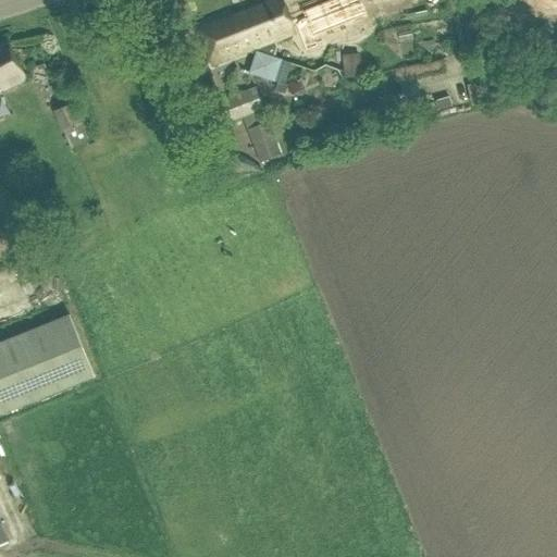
[(282,1),(245,14),(249,27),(263,22),(272,42),(293,34),(292,31),(295,28),(305,57),(318,52),(313,41),(358,26),(348,0),(304,16),(304,17),(289,23),(282,1)]
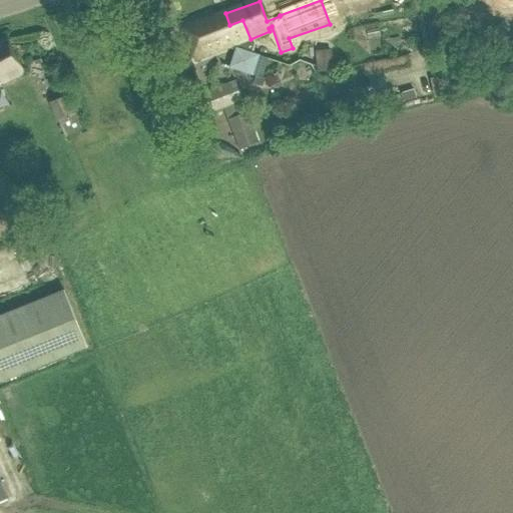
[(229,25),(225,13),(209,19),(207,15),(181,24),(194,59),(250,39),(242,20),(229,25)]
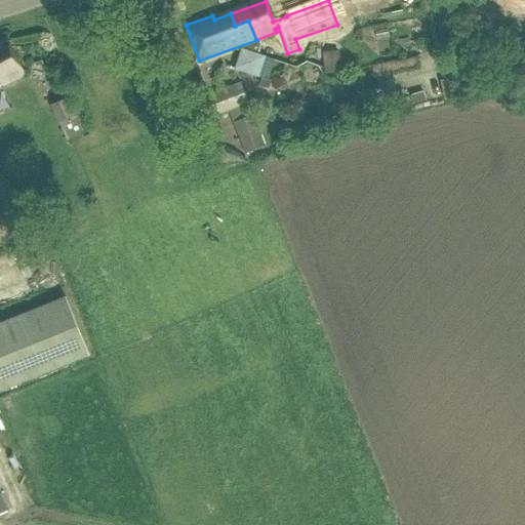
[(0,83),(21,74),(4,41),(0,43),(0,83)]
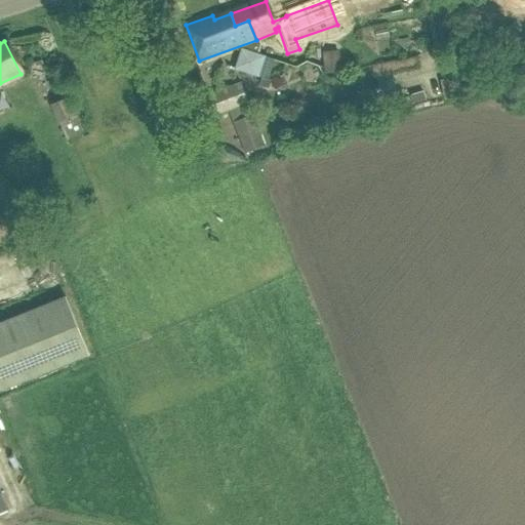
[(243,49),(237,71),(264,79),(271,57),(243,49)]
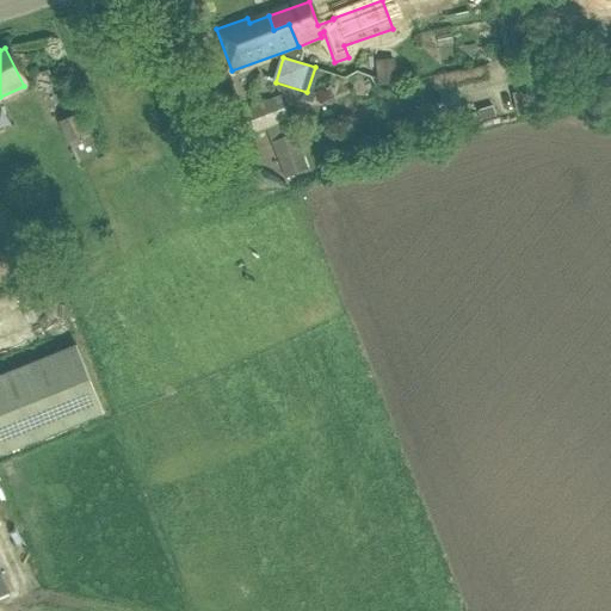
[(240,112),(246,130),(248,135),(289,121),(281,98),(240,112)]
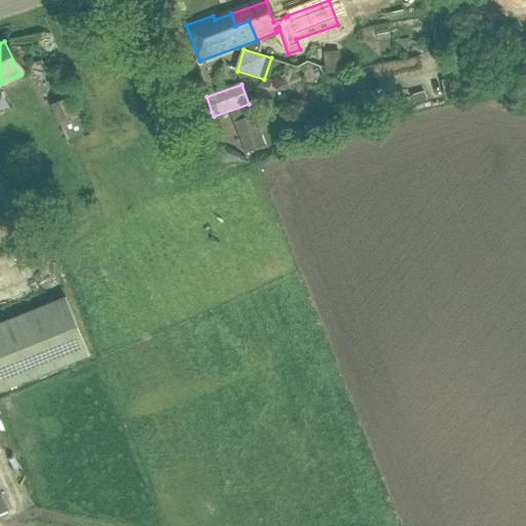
[(54,103),(62,123),(78,117),(70,98),(54,103)]
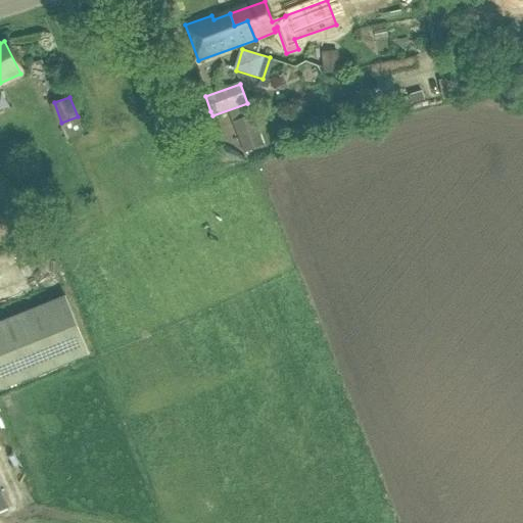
[(264,145),(251,112),(231,121),(243,152),(264,145)]
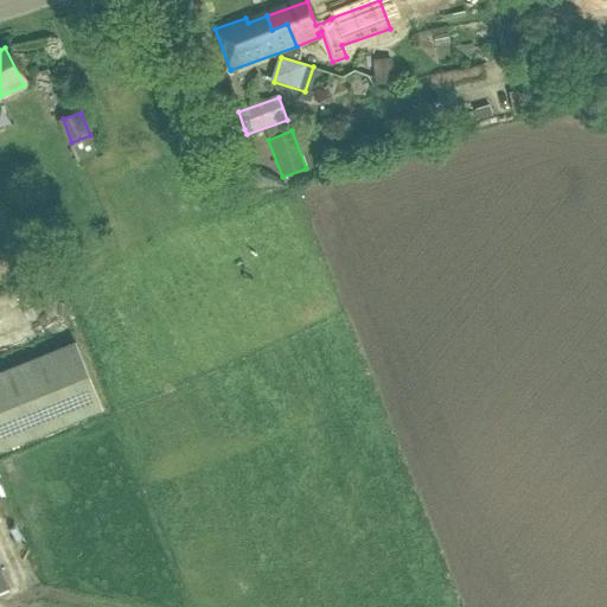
[(0,451),(102,410),(74,342),(0,371),(0,451)]
